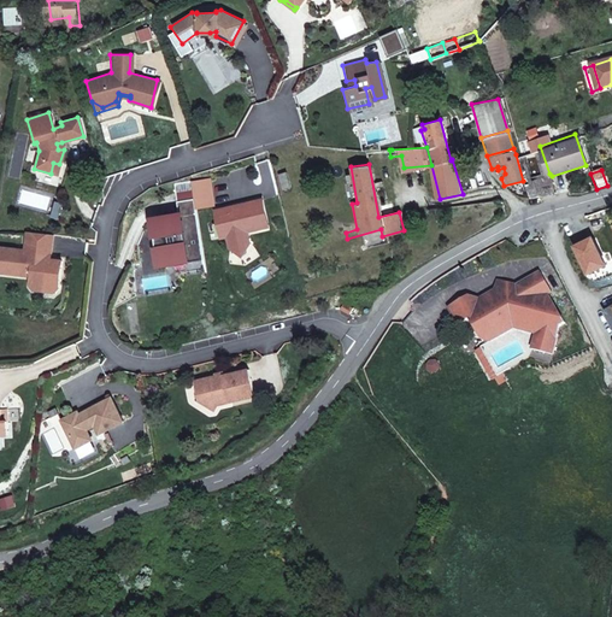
[(172,176),(176,194),(189,192),(186,175),(186,171),(172,176)]
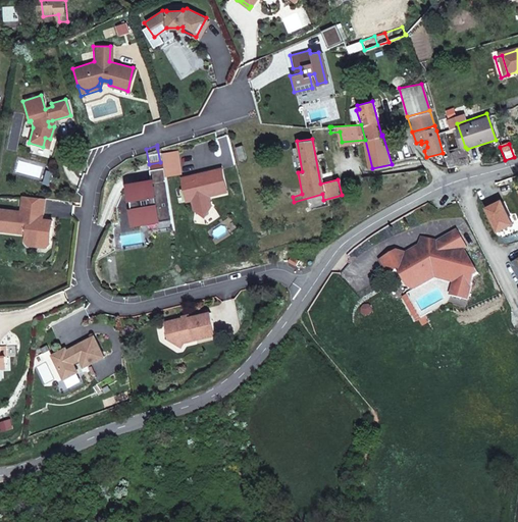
[(172,145),(157,148),(160,162),(160,163),(175,161),(172,145)]
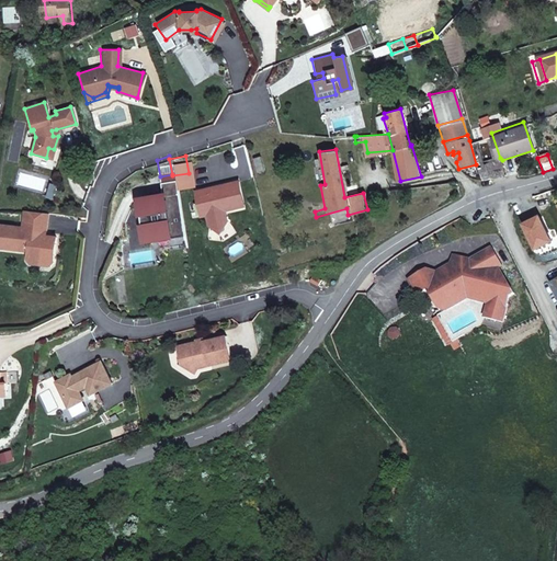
[(500,158),(476,164),(481,182),(508,182),(502,160),(500,158)]
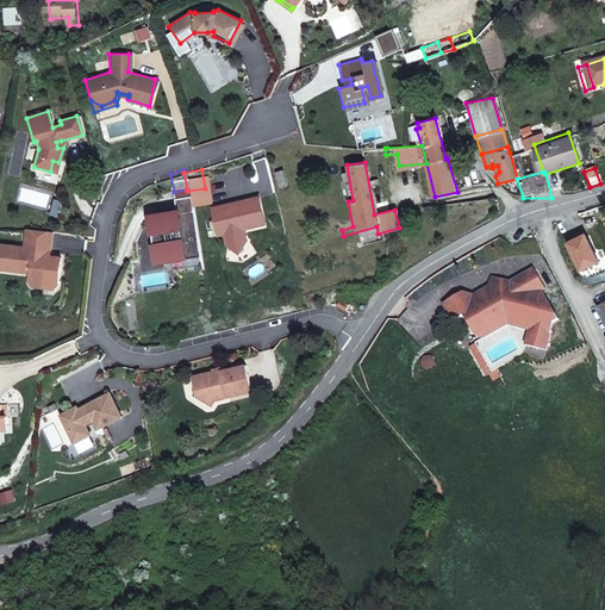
[(205,188),(187,191),(188,199),(206,195),(205,188)]
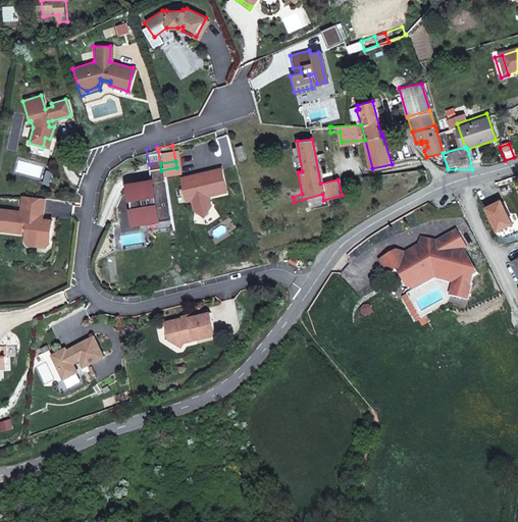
[(149,164),(152,181),(163,179),(161,170),(160,163),(160,162),(149,164)]
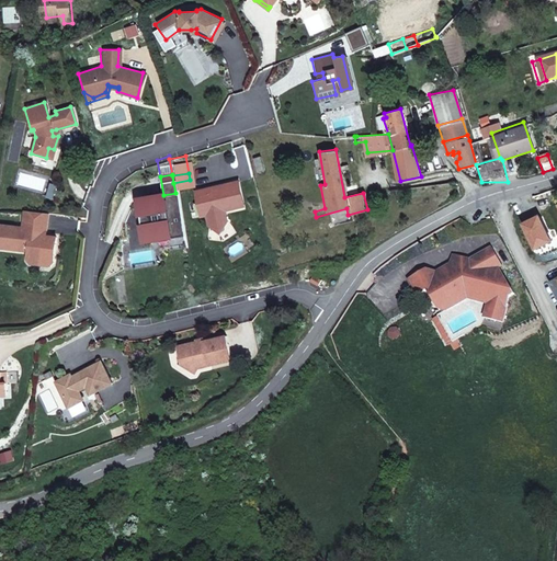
[(212,182),(213,186),(191,194),(197,213),(203,210),(205,219),(216,221),(224,214),(220,206),(240,199),(232,175),(212,182)]
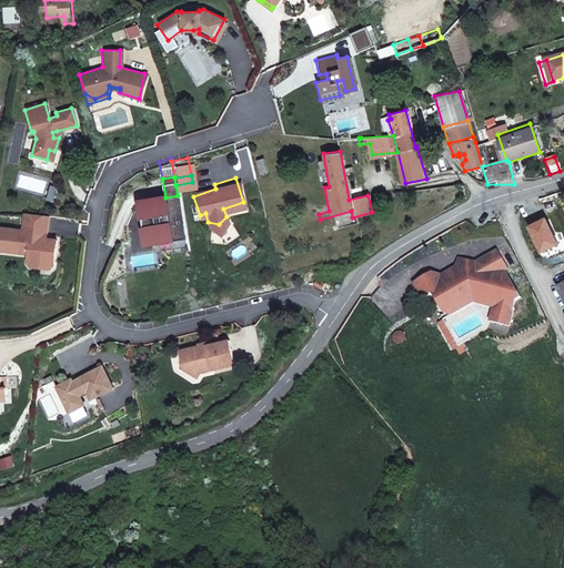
[(215,189),(214,184),(191,191),(193,196),(215,189)]
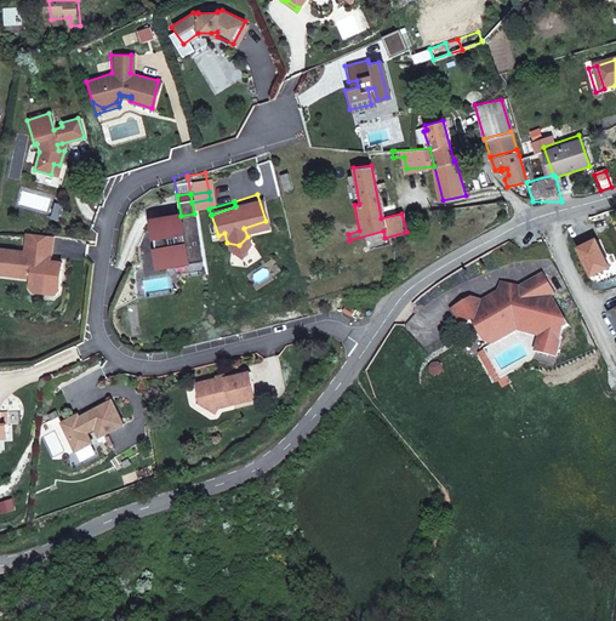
[(182,222),(153,227),(160,266),(186,262),(201,260),(194,214),(181,216),(182,222)]
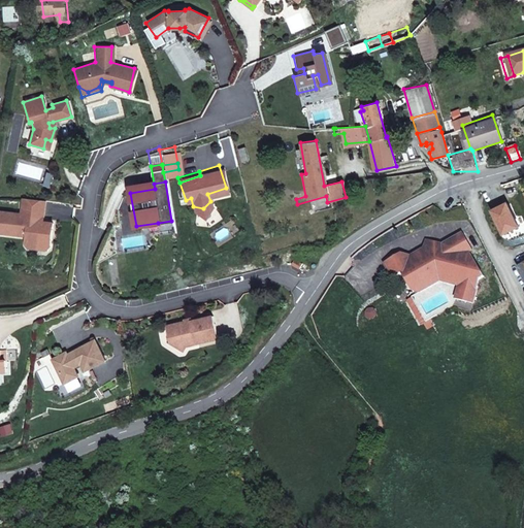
[(44,200),(22,198),(19,213),(0,211),(0,233),(25,236),(24,241),(48,244),(52,223),(41,221),(35,220),(36,216),(41,217),(44,200)]
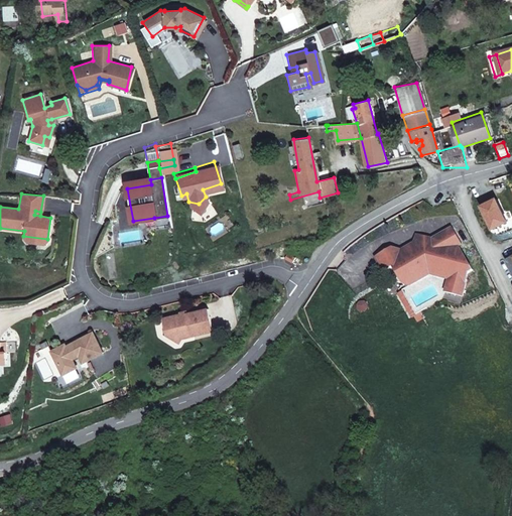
[(167,216),(154,218),(156,229),(169,227),(167,216)]
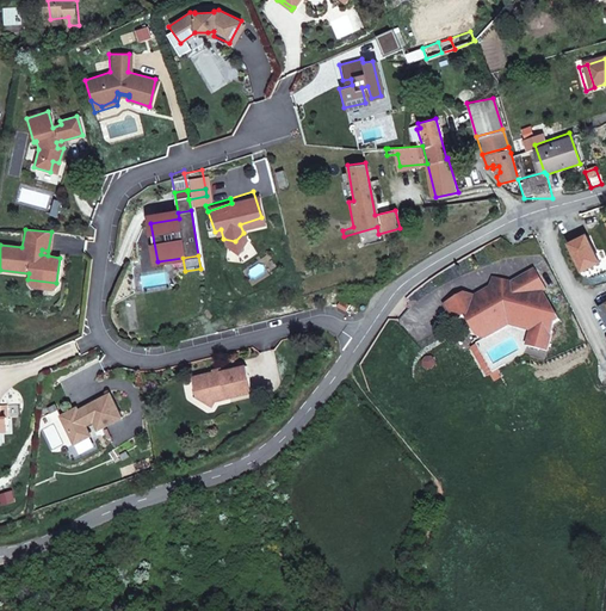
[(487,285),(478,290),(475,284),(462,278),(444,289),(453,309),(458,307),(463,304),(488,316),(508,303),(513,295),(525,298),(535,315),(527,320),(521,337),(543,344),(552,316),(561,313),(556,303),(548,302),(551,295),(550,290),(540,289),(544,281),(542,276),(544,275),(536,260),(512,272),(493,266),(489,276),(484,279),(487,285)]
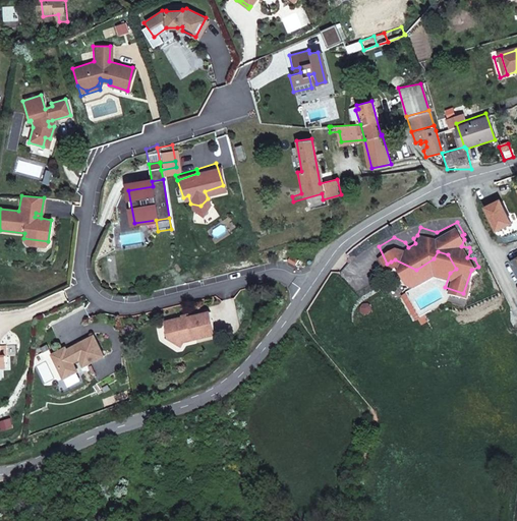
[(44,246),(48,245),(48,241),(23,238),(23,240),(25,244),(44,246)]
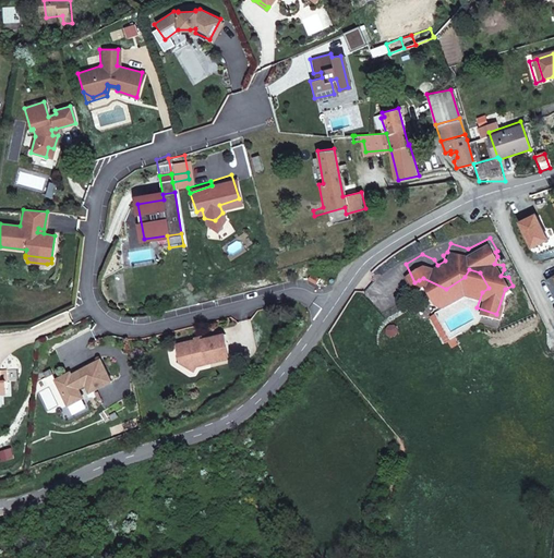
[(437,265),(445,261),(443,255),(434,259),(437,265)]
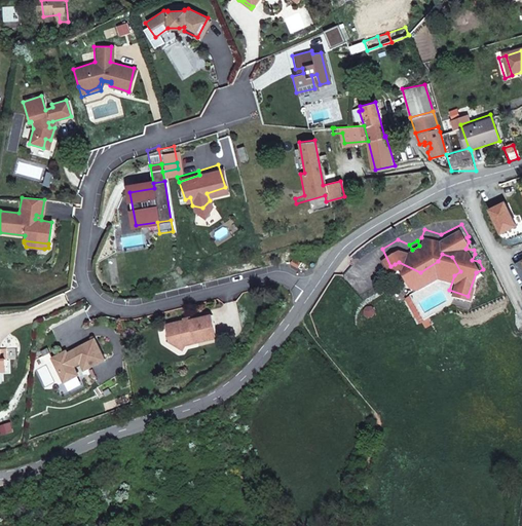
[(420,279),(438,269),(454,275),(460,271),(452,257),(442,254),(438,261),(420,272),(399,262),(395,264),(400,271),(420,279)]
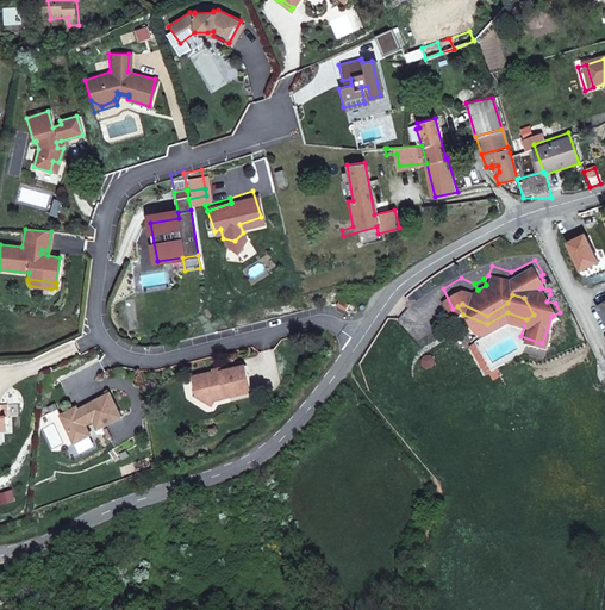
[(336,297),(330,304),(338,310),(344,303),(336,297)]
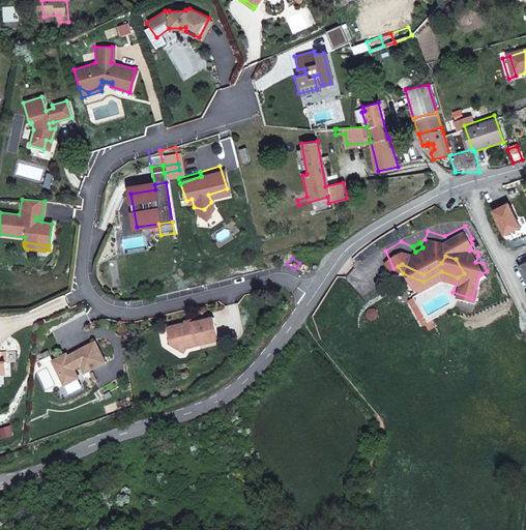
[(525,287),(525,267),(521,259),(513,263),(525,287)]
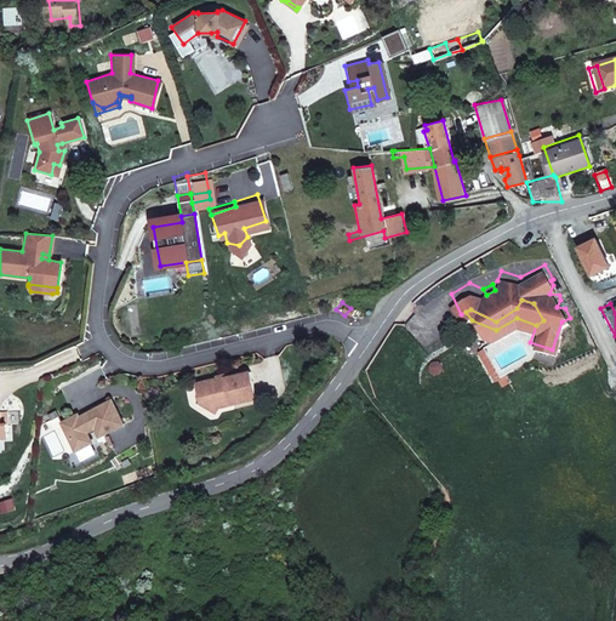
[(486,334),(477,339),(494,368),(503,363),(486,334)]
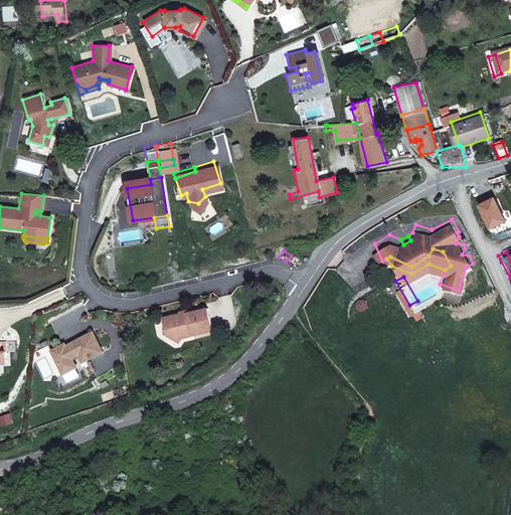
[(180,333),(190,330),(192,333),(211,327),(204,305),(185,312),(184,310),(166,315),(168,325),(164,332),(177,340),(179,336),(180,336),(180,333)]
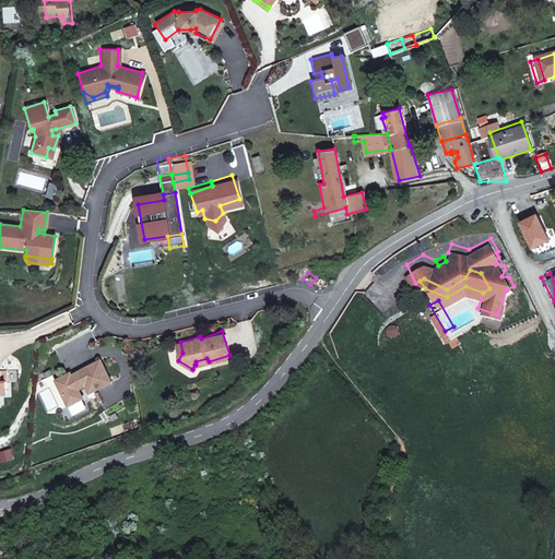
[(182,353),(180,342),(174,343),(178,360),(182,353)]
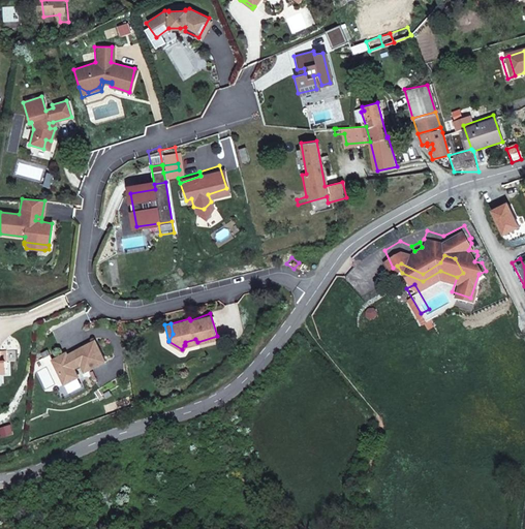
[(104,360),(92,339),(72,350),(73,353),(67,356),(65,354),(64,351),(50,361),(63,384),(78,376),(72,368),(80,364),(84,371),(104,360)]
